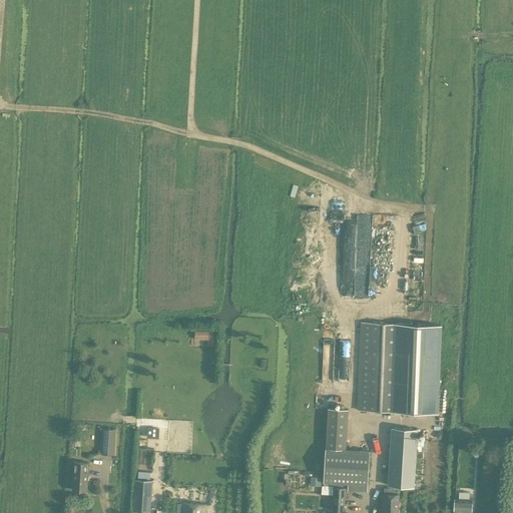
[(362,322),(358,410),(438,413),(442,325),(362,322)]
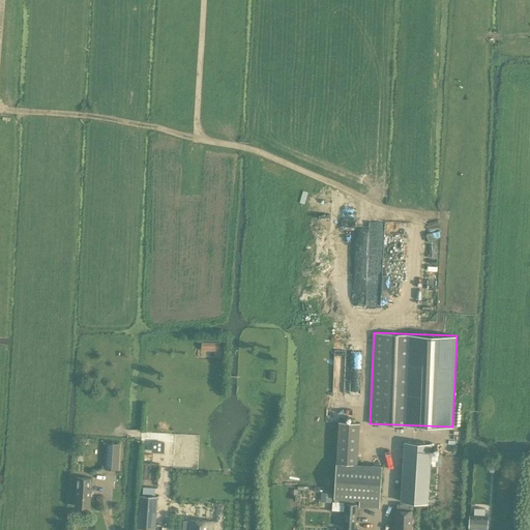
[(202,342),(201,350),(221,351),(221,342),(202,342)]
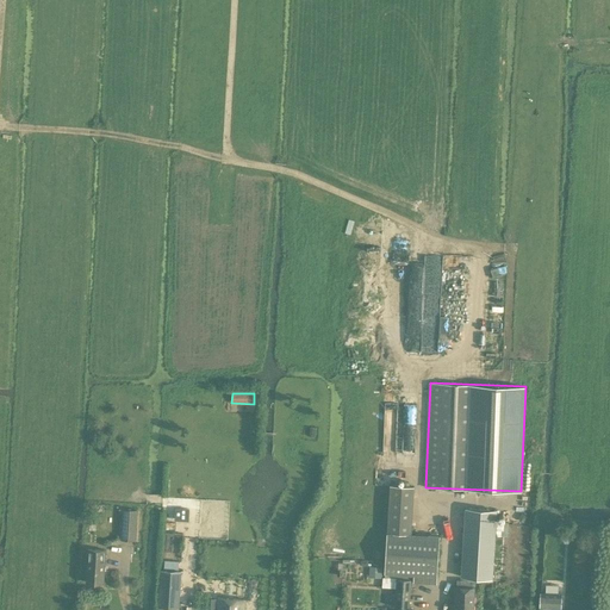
[(436,584),(440,536),(411,534),(414,486),(390,485),(385,573),(414,574),(414,578),(414,582),(436,584)]
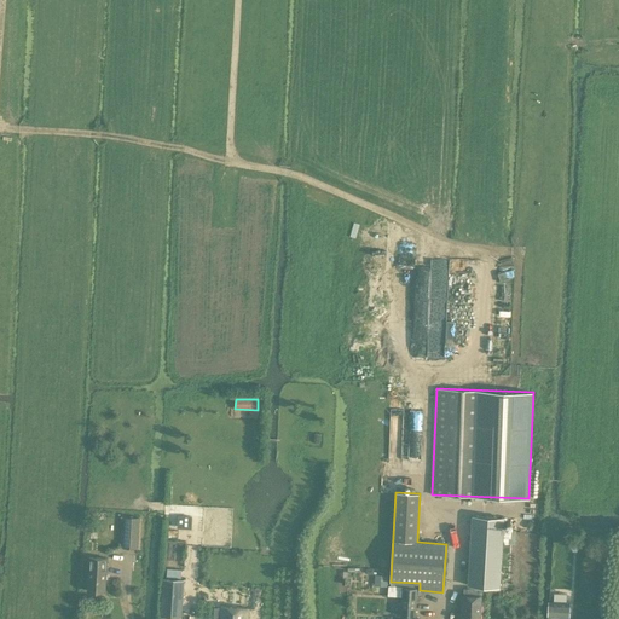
[(125,516),(122,547),(137,548),(139,518),(133,518),(125,516)]
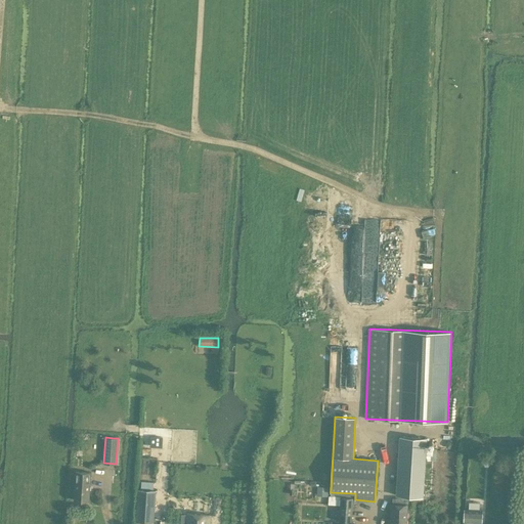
[(400,437),(396,494),(411,495),(419,496),(421,496),(423,496),(425,460),(436,461),(437,448),(426,448),(427,438),(424,438),(421,438),(413,437),(400,437)]
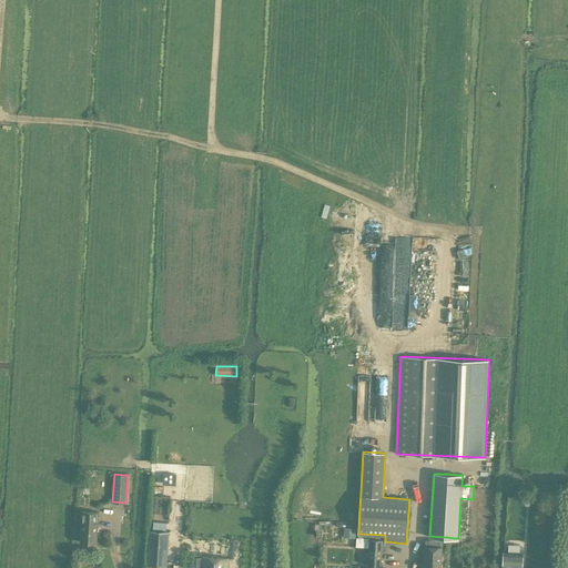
[(97,543),(99,513),(82,511),(80,543),(97,543)]
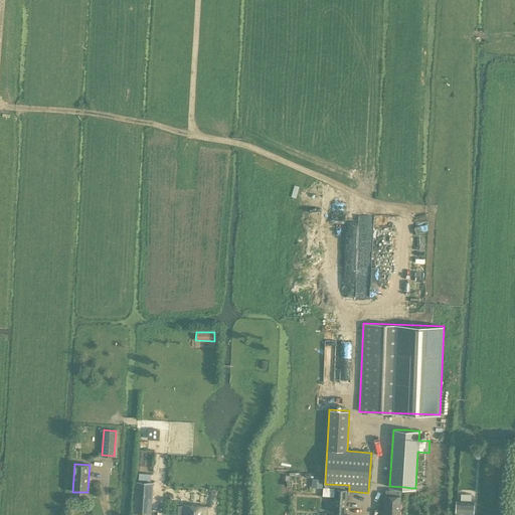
[(335,489),(333,512),(345,513),(347,489),(335,489)]
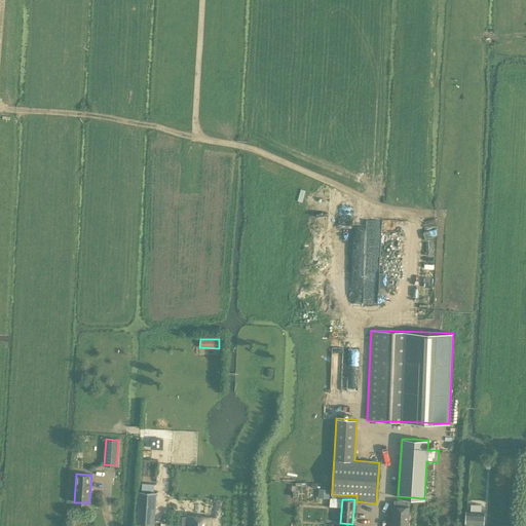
[(408,500),(398,500),(398,506),(393,506),(393,513),(391,513),(390,525),(407,525),(409,506),(408,506),(408,500)]
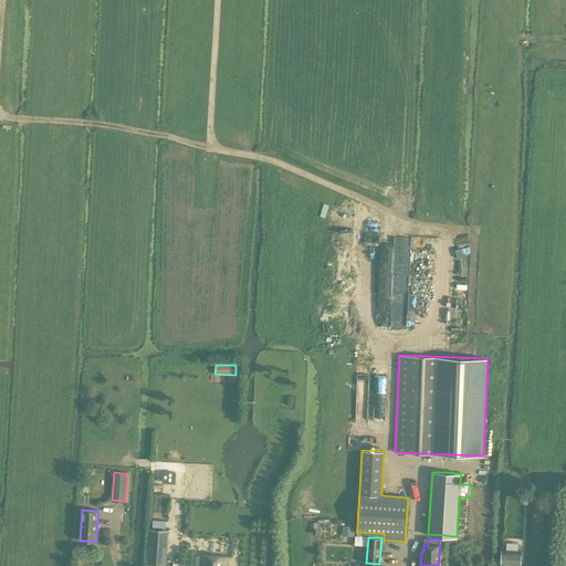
[(526,547),(505,547),(505,559),(526,559),(526,547)]
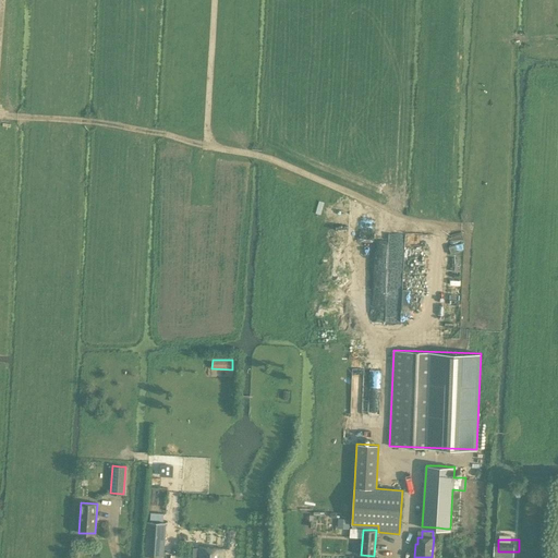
[(222,557),(223,548),(199,547),(197,557),(222,557)]
